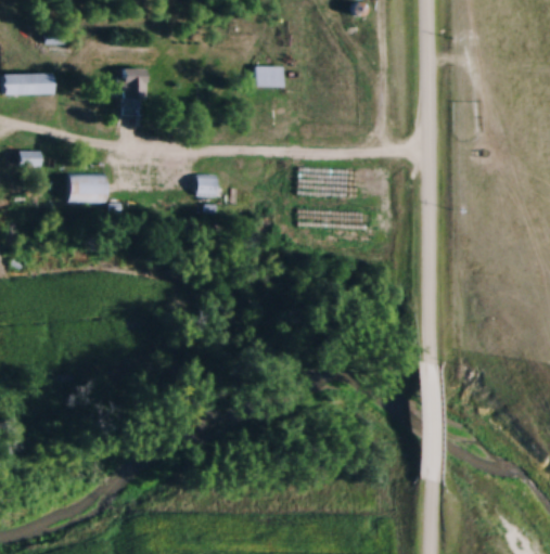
[(285,66),(256,66),(256,88),(285,88),(285,66)]
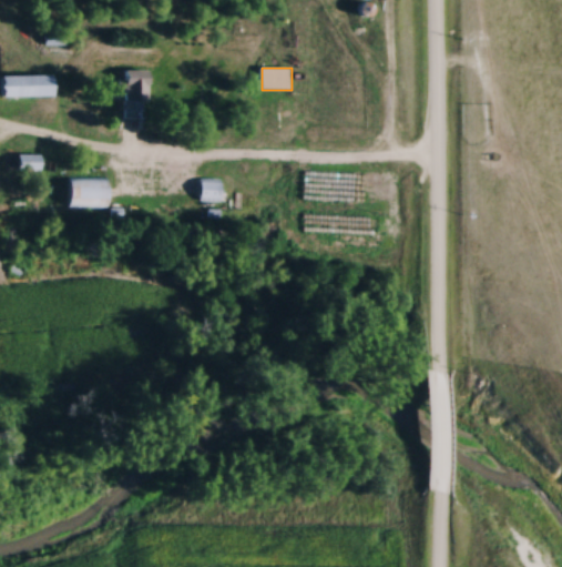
[(152,102),(152,70),(125,70),(125,102),(152,102)]
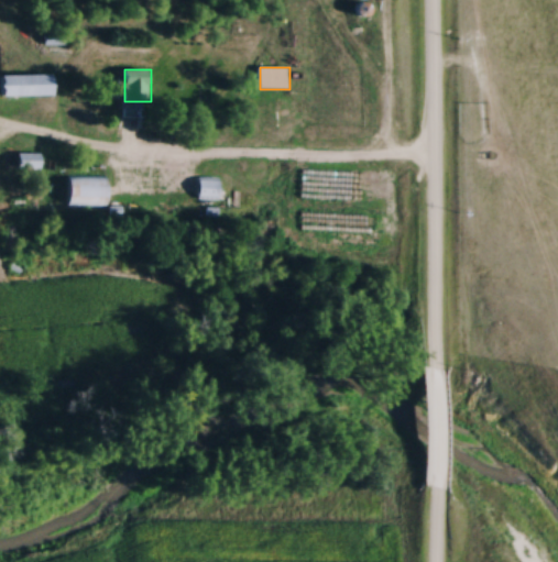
[(1,75),(1,96),(54,96),(54,75),(1,75)]
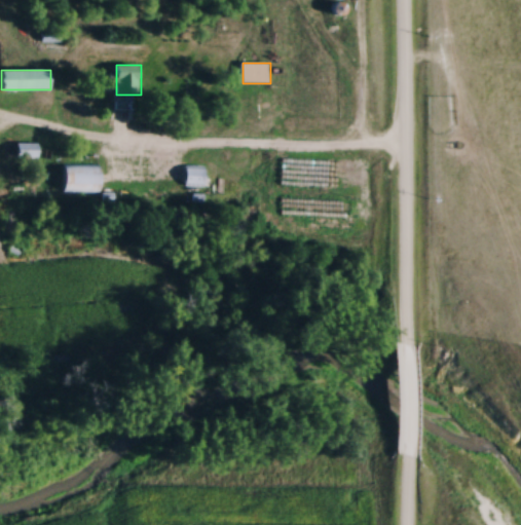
[(41,143),(19,143),(19,163),(41,163),(41,143)]
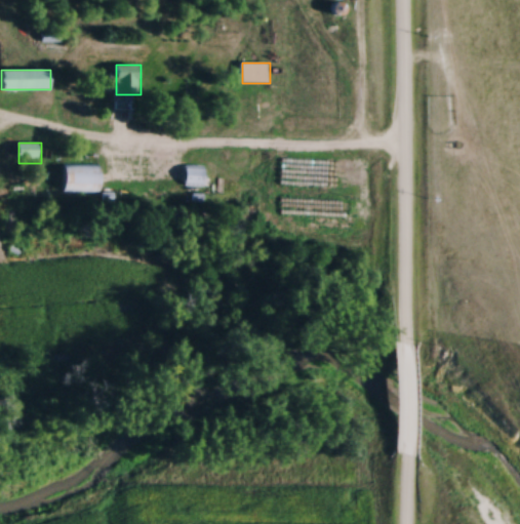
[(102,193),(102,164),(65,164),(65,193),(102,193)]
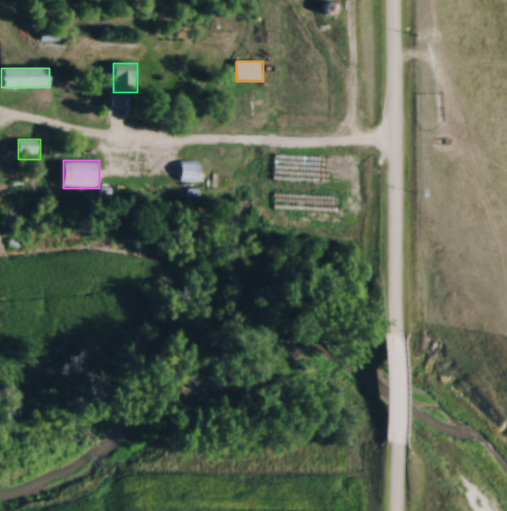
[(201,162),(183,162),(183,182),(201,182),(201,162)]
